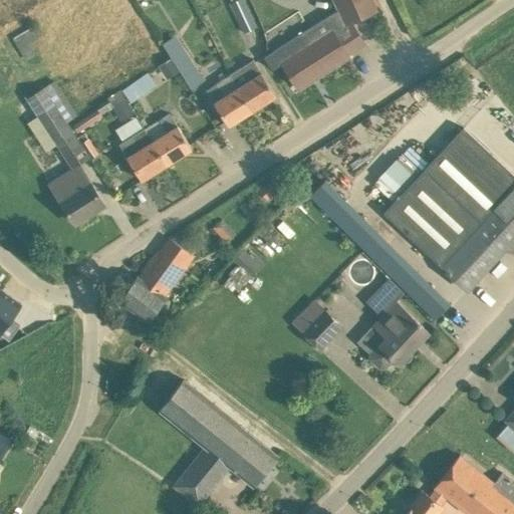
[(229,0),(228,1),(243,34),(256,28),(243,0),(229,0)]
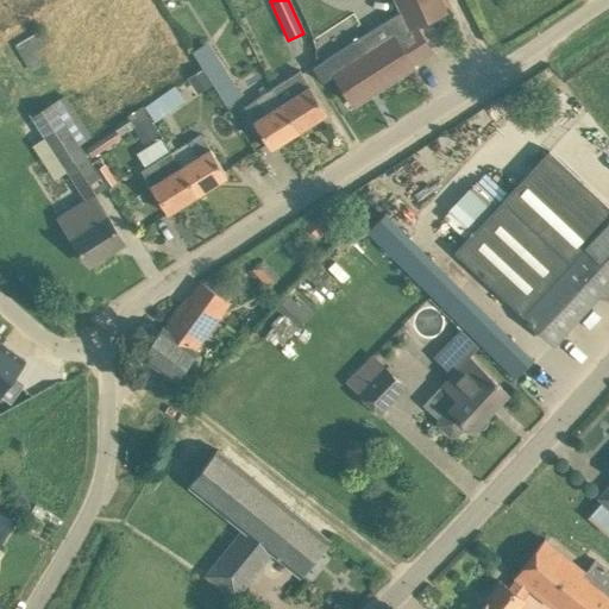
[(396,0),(401,11),(407,24),(429,13),(431,18),(446,11),(440,0),(396,0)]
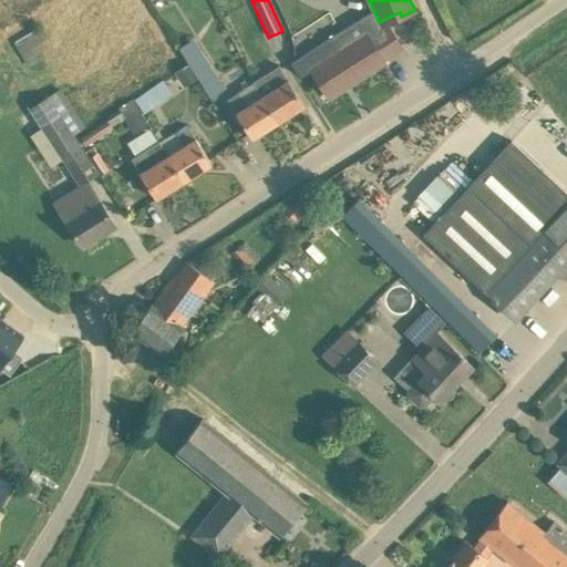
[(328,39),(291,62),(301,76),(311,70),(329,96),(384,61),(384,60),(403,48),(389,26),(401,17),(400,12),(379,22),(373,10),(328,39)]
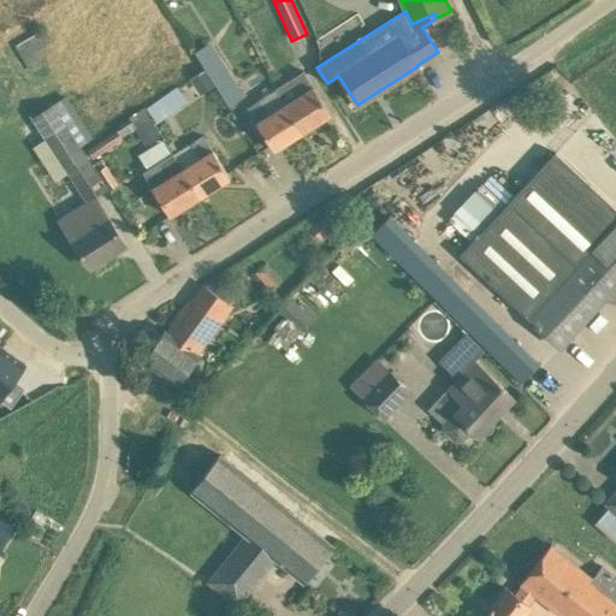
[(40,31),(29,39),(37,52),(48,43),(40,31)]
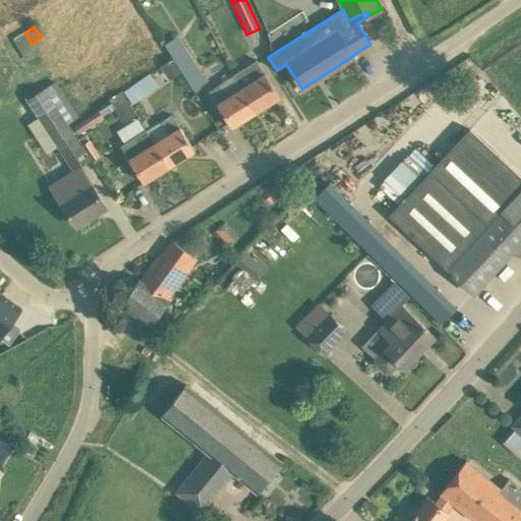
[(182,45),(169,54),(172,59),(181,74),(186,82),(201,73),(182,45)]
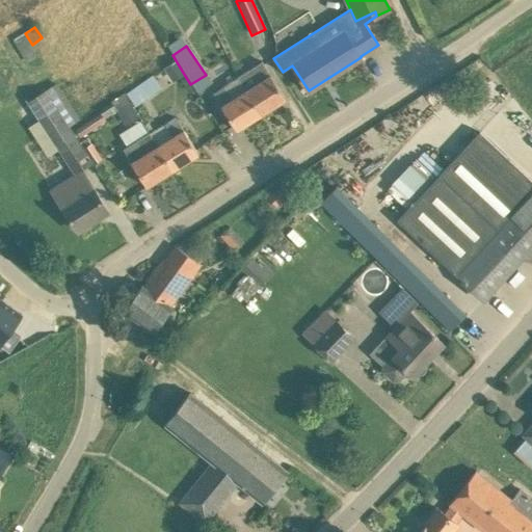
[(176,60),(163,69),(171,83),(185,76),(176,60)]
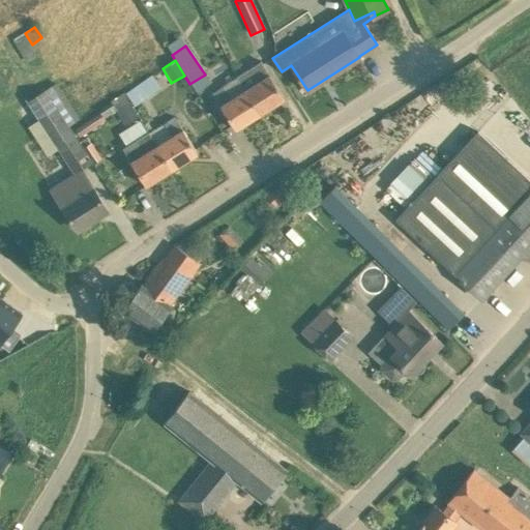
[(237,76),(245,89),(261,113),(285,97),(261,61),(237,76)]
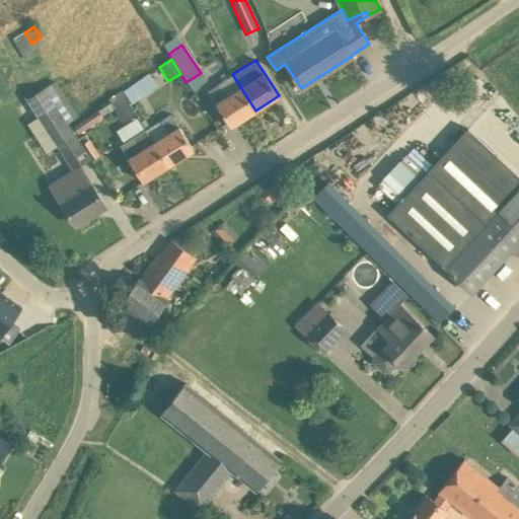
[(138,82),(123,92),(130,104),(149,90),(142,79),(138,82)]
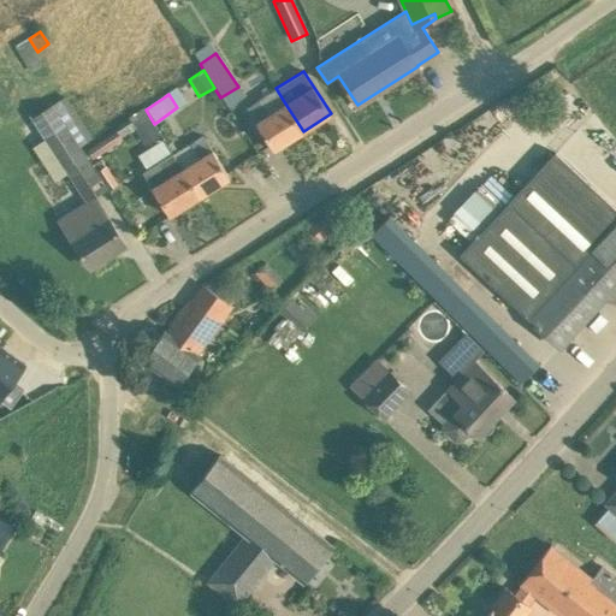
[(76,184),(96,171),(90,161),(84,152),(81,147),(94,138),(67,98),(34,120),(46,137),(69,172),(76,184)]
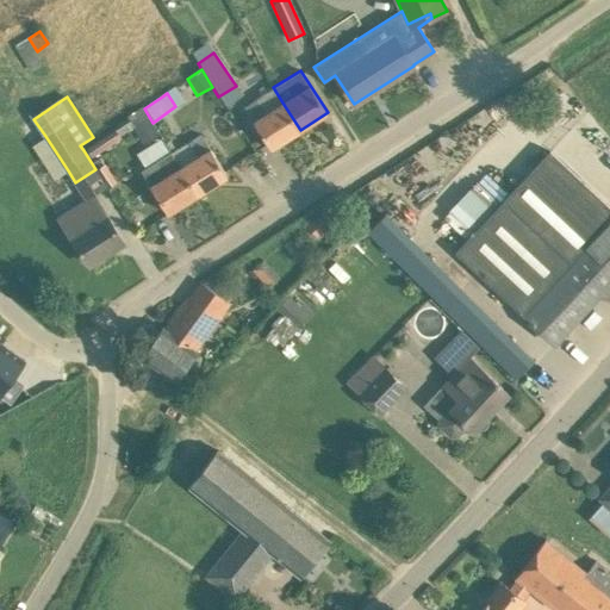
[(300,130),(282,103),(267,113),(257,98),(246,106),(259,128),(272,148),(300,130)]
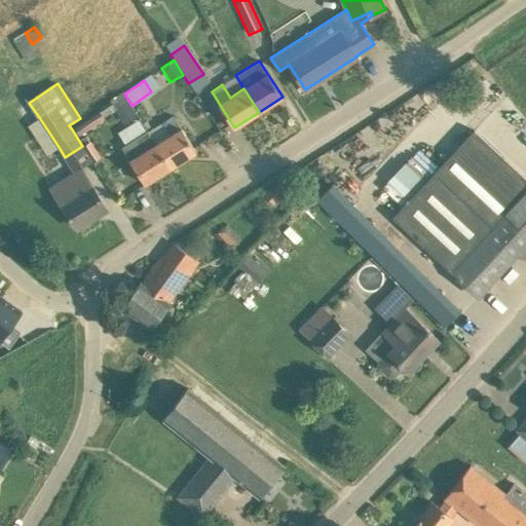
[(132,106),(124,94),(112,102),(125,123),(139,117),(132,106)]
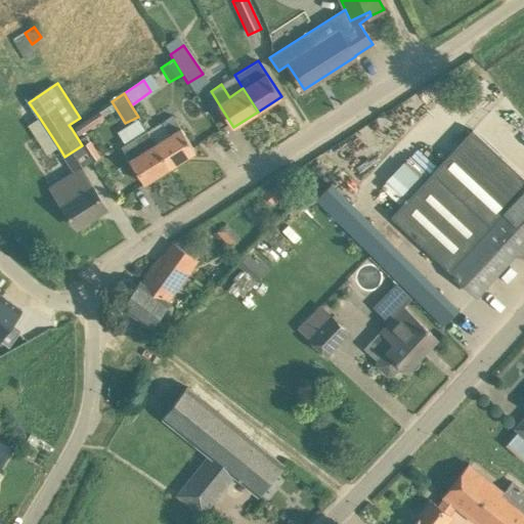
[(110,103),(72,129),(77,137),(117,113),(110,103)]
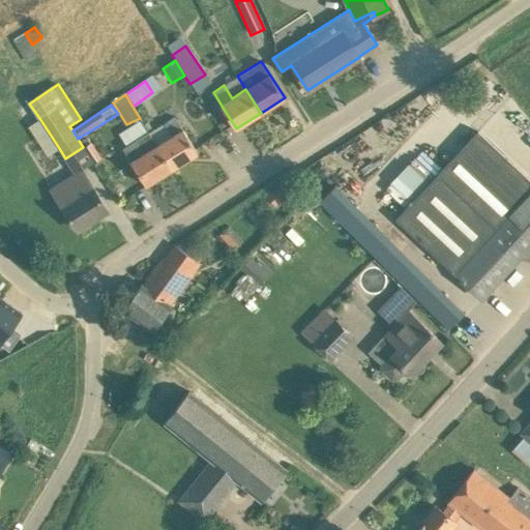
[(172,136),(157,145),(172,169),(198,153),(187,136),(182,129),(174,117),(164,123),(172,136)]
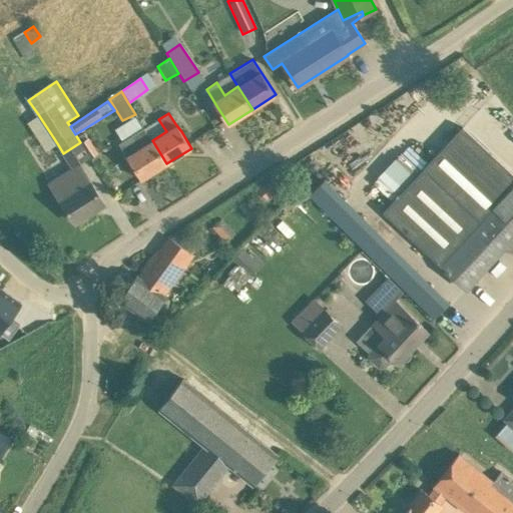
[(383,211),(467,290),(507,246),(512,251),(512,173),(463,126),(383,211)]
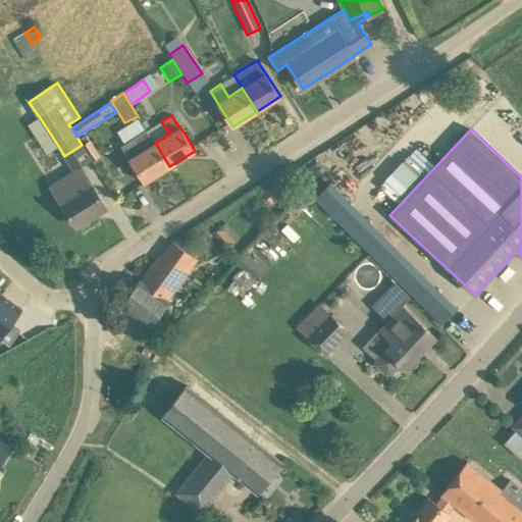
[(169,166),(155,143),(147,131),(122,146),(134,165),(144,183),(169,166)]
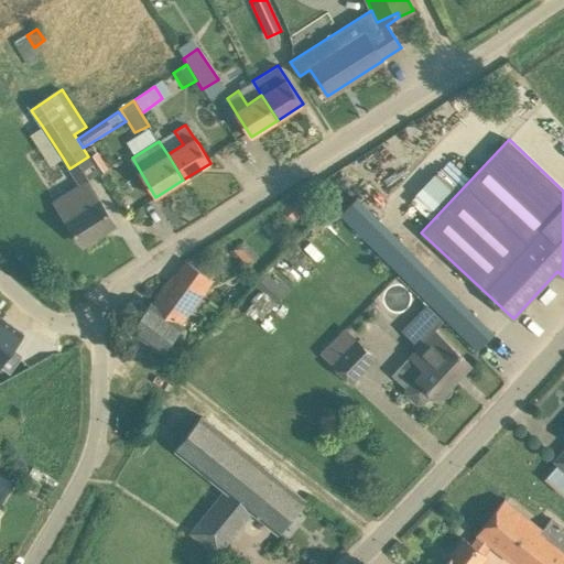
[(97,150),(88,156),(99,174),(109,167),(97,150)]
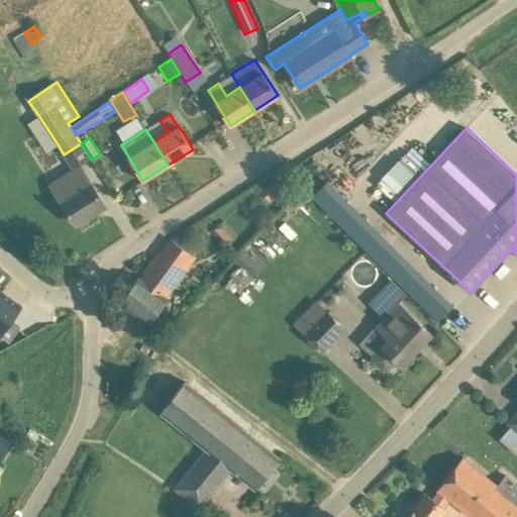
[(78,168),(74,171),(50,185),(76,223),(105,205),(90,182),(89,184),(78,168)]
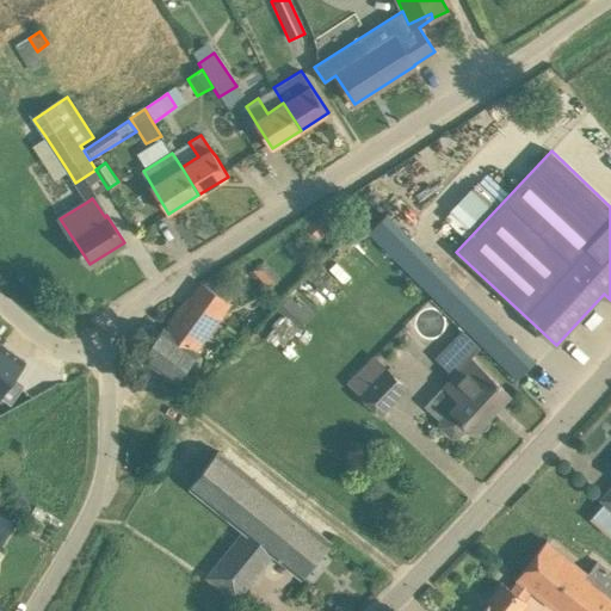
[(307,224),(318,238),(335,223),(325,210),(307,224)]
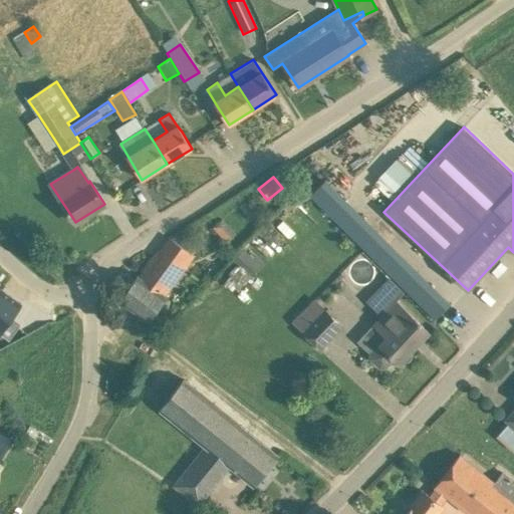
[(322,179),(307,195),(401,286),(405,290),(438,322),(453,306),(322,179)]
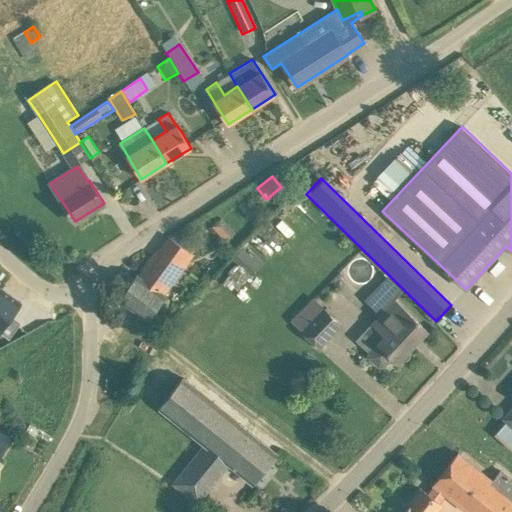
[(294,180),(287,187),(295,195),(302,188),(294,180)]
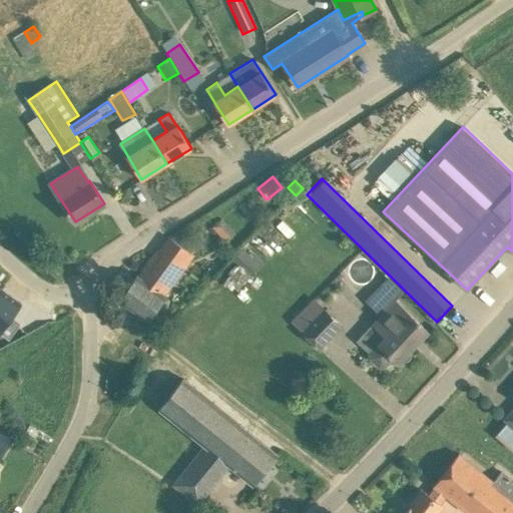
[(213,229),(225,242),(235,233),(223,220),(213,229)]
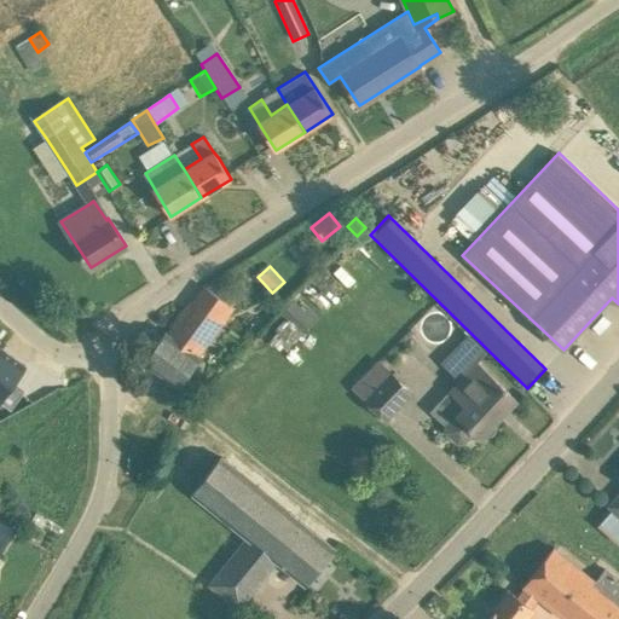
[(220,322),(232,306),(206,287),(194,302),(191,301),(183,313),(184,313),(169,334),(166,331),(144,362),(179,387),(194,368),(201,357),(197,354),(221,323),(220,322)]
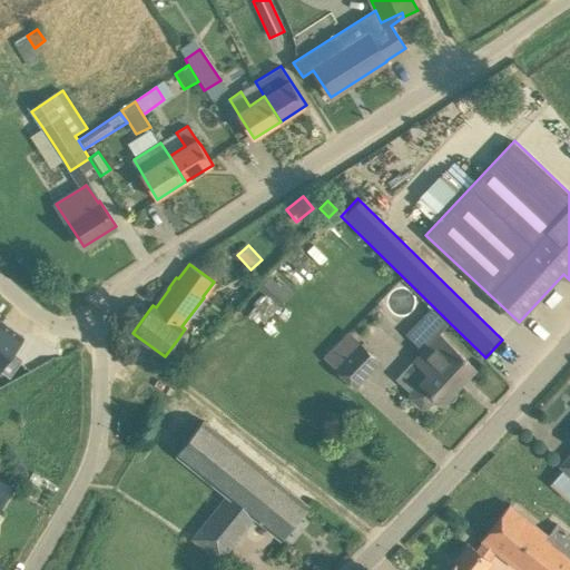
[(268,276),(258,287),(267,296),(266,297),(281,312),(294,300),(279,285),(278,285),(268,276)]
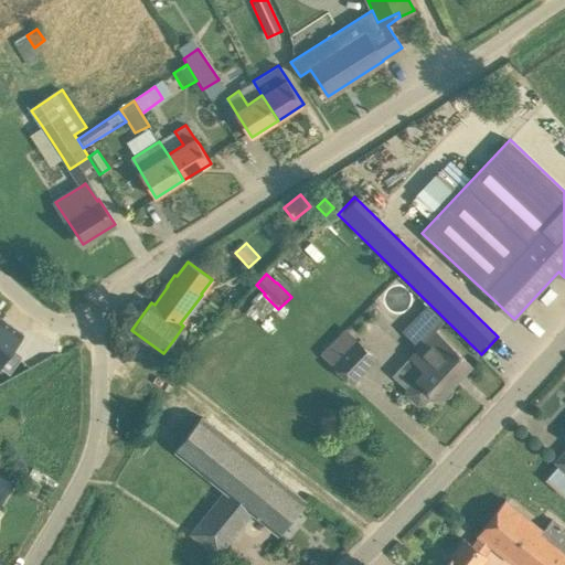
[(2,318),(0,320),(0,365),(2,368),(10,373),(22,356),(12,350),(23,333),(2,318)]
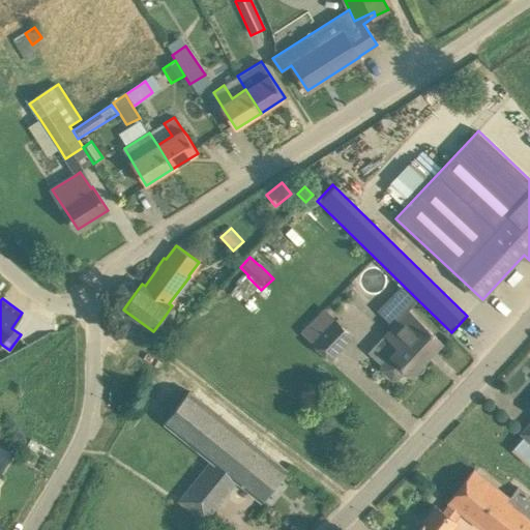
[(300,330),(330,362),(355,335),(325,307),(300,330)]
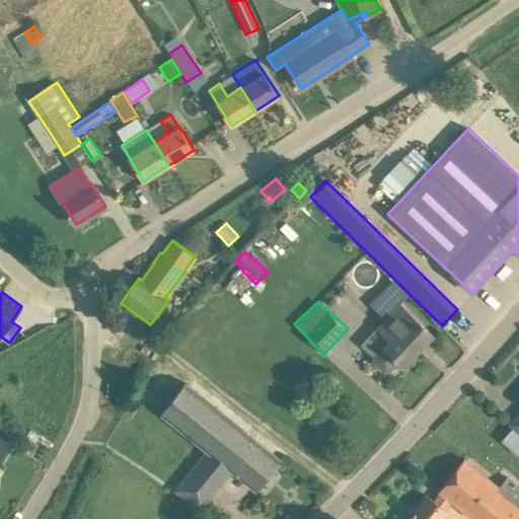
[(373,357),(374,361),(384,371),(388,371),(397,361),(403,366),(433,335),(399,303),(377,326),(390,340),(373,357)]
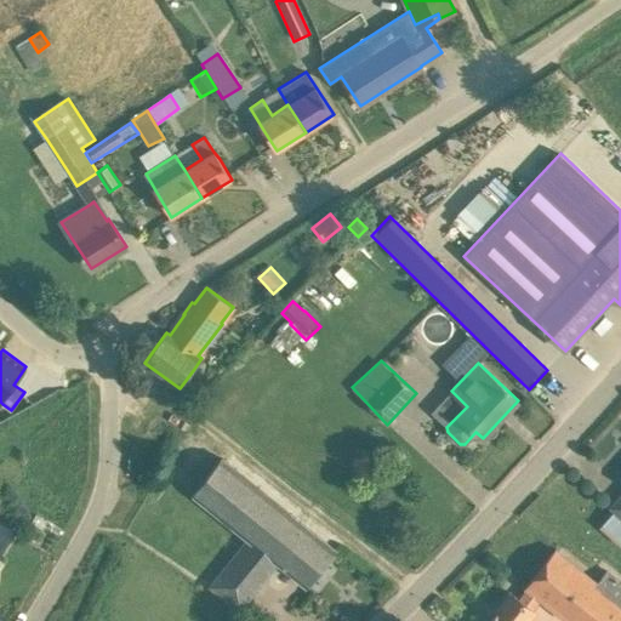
[(214,586),(241,609),(278,563),(306,586),(336,550),(220,456),(192,491),(250,539),(214,586)]
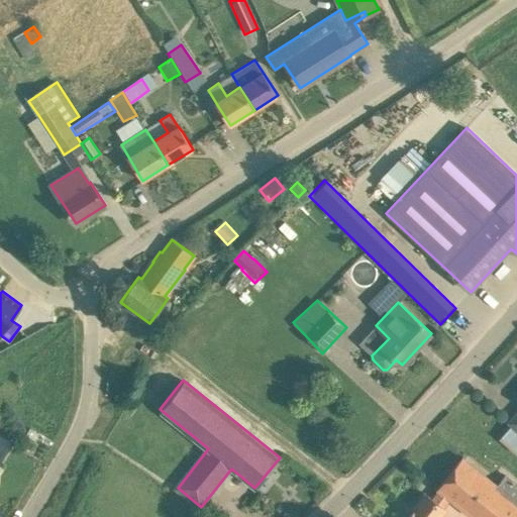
[(0,459),(11,441),(0,434),(0,459)]
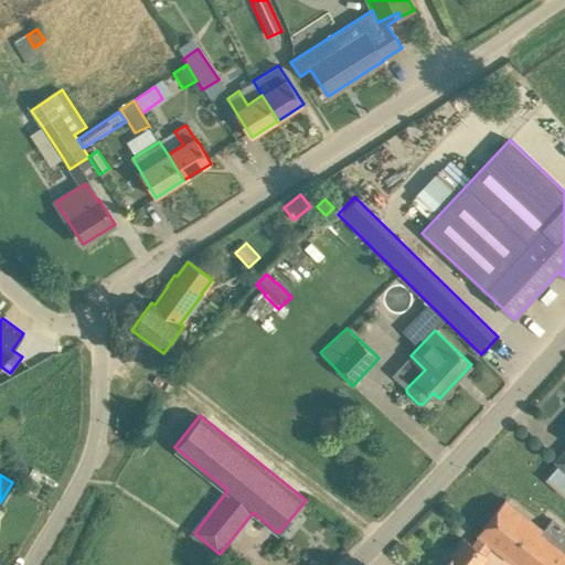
[(466,540),(445,564),(478,564),(487,555),(484,554),(491,545),(515,564),(518,564),(521,562),(524,564),(564,564),(564,529),(552,519),(543,530),(505,500),(478,534),(479,536),(472,545),(466,540)]
